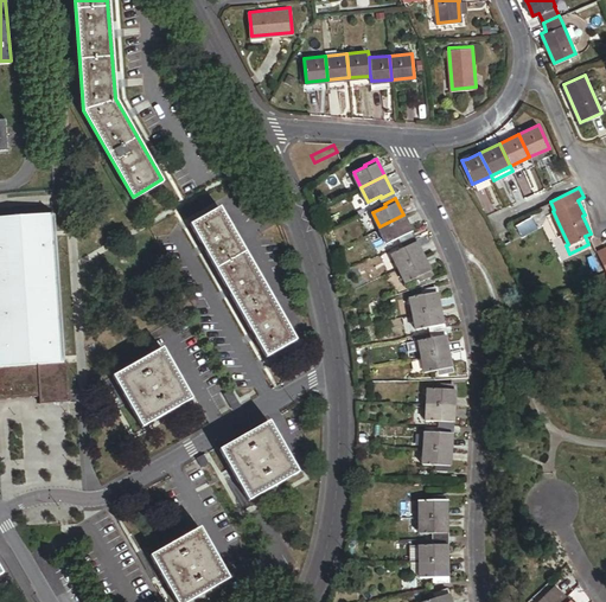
[(295,338),(218,205),(190,222),(266,354),(295,338)]
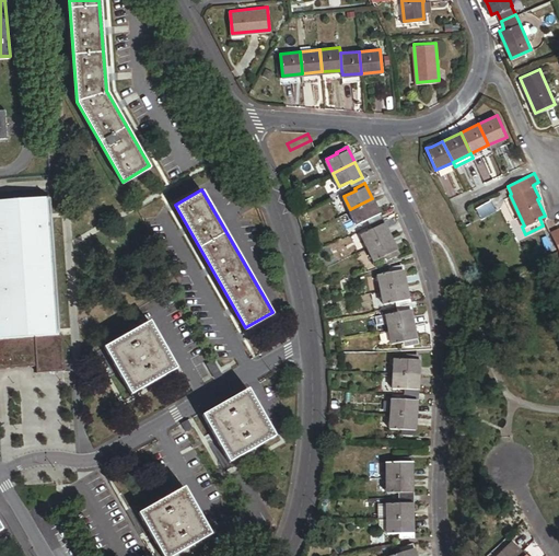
[(48,195),(0,197),(0,335),(58,332),(48,195)]
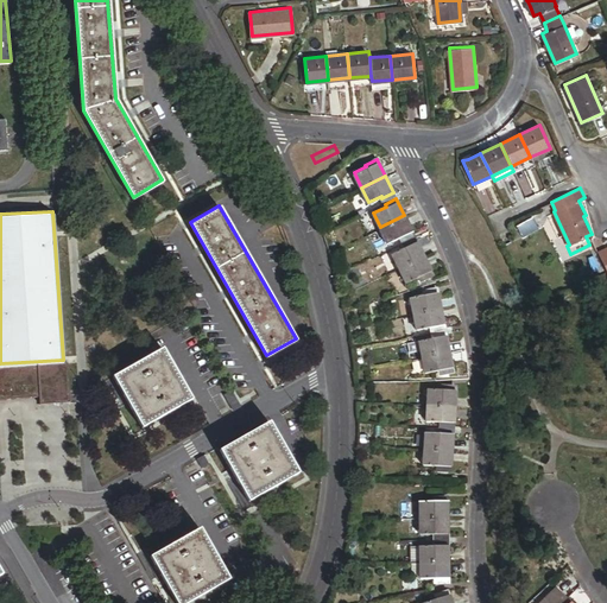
[(404,215),(380,227),(387,241),(399,235),(400,239),(410,234),(412,233),(404,215)]
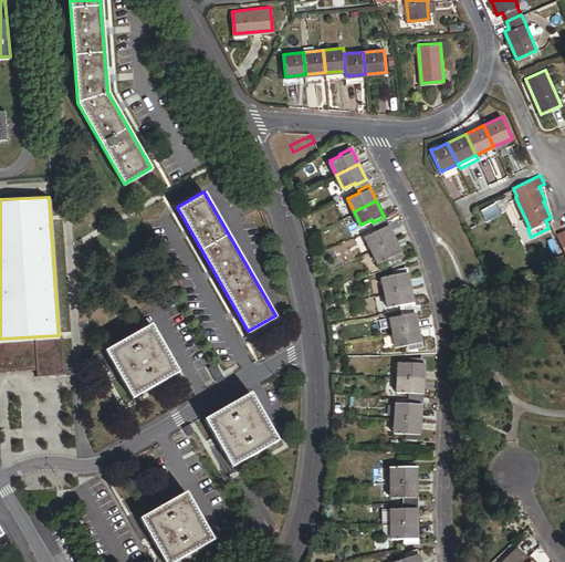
[(500,214),(493,201),(479,208),(485,220),(500,214)]
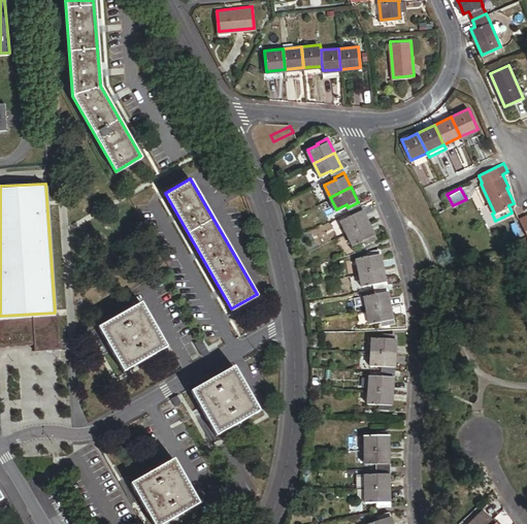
[(361,206),(350,211),(351,214),(340,219),(347,231),(368,221),(362,208),(361,206)]
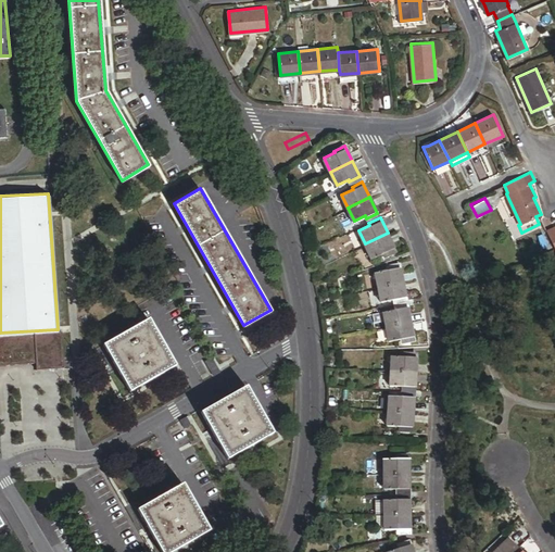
[(388,233),(365,243),(371,258),(382,252),(383,254),(395,249),(388,233)]
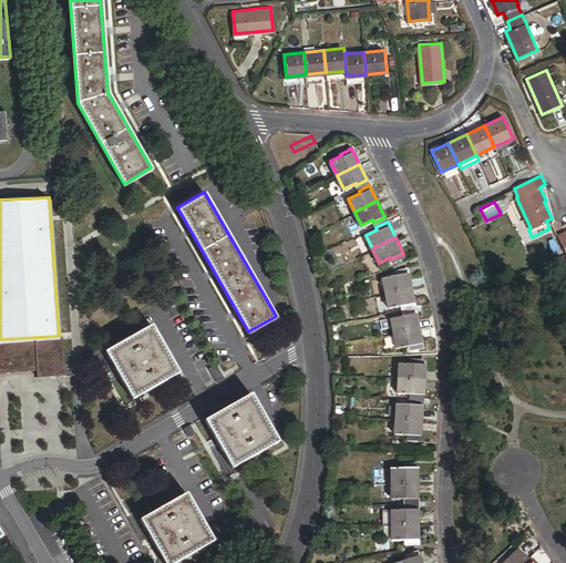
[(382,276),(386,290),(410,285),(407,268),(395,270),(395,273),(382,276)]
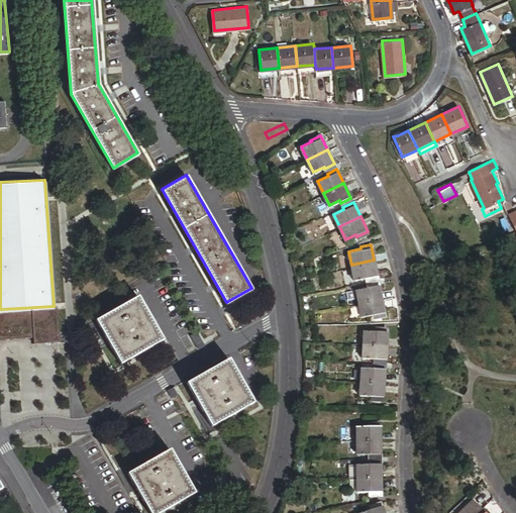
[(374,260),(351,265),(354,279),(366,277),(367,278),(377,276),(374,260)]
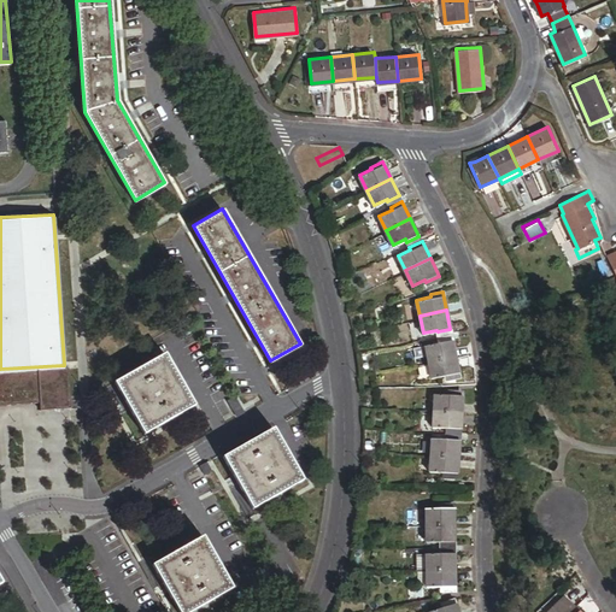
[(424,343),(428,360),(456,355),(452,336),(439,339),(439,341),(424,343)]
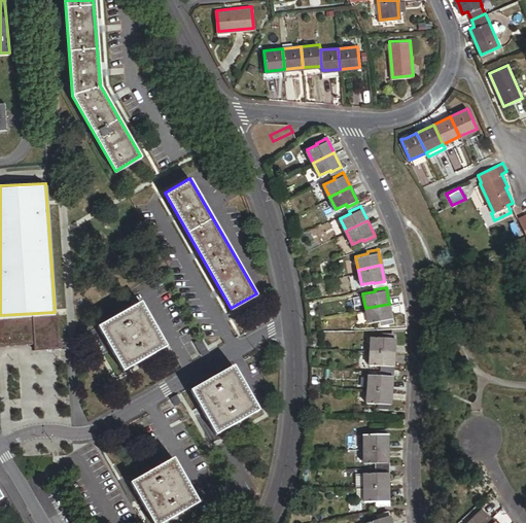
[(165,345),(140,302),(99,324),(124,368),(165,345)]
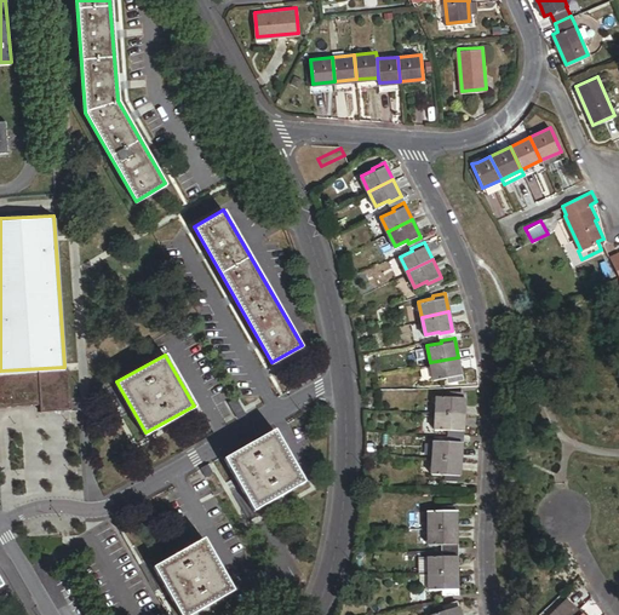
[(458,357),(430,362),(433,378),(448,375),(448,378),(462,375),(458,357)]
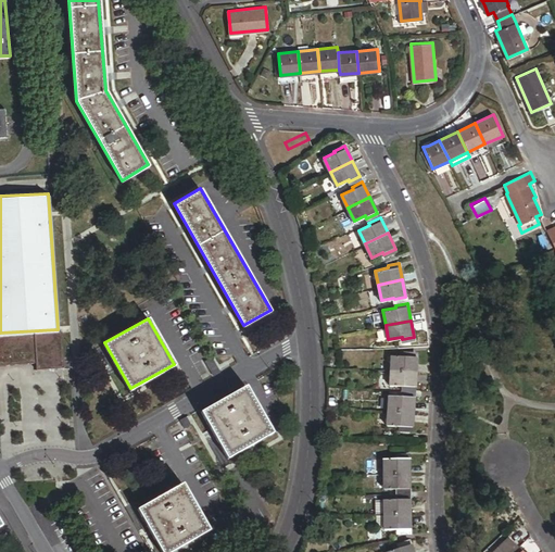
[(391,353),(390,368),(415,371),(417,352),(405,352),(404,354),(391,353)]
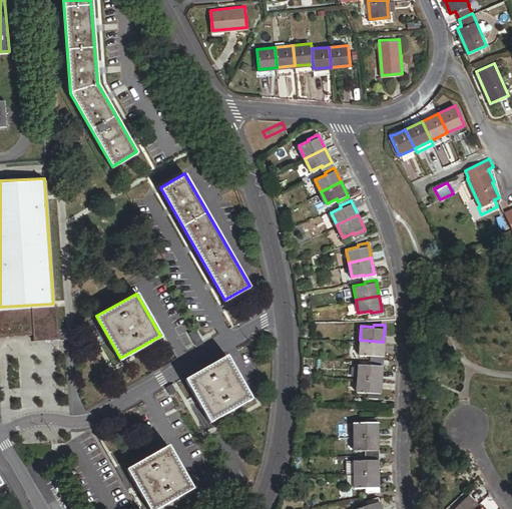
[(383,342),(360,340),(359,354),(371,355),(370,360),(379,360),(379,357),(382,358),(383,342)]
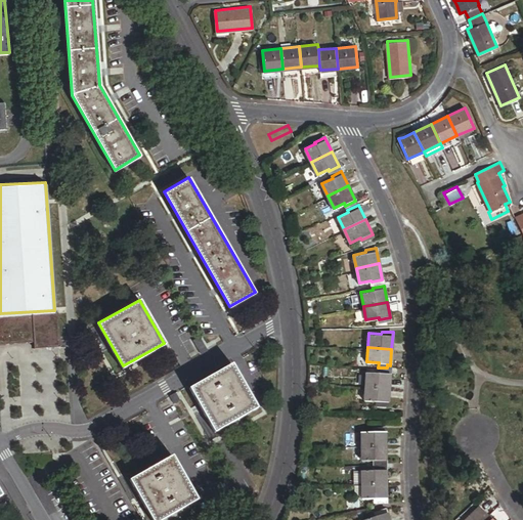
[(255,405),(230,362),(190,386),(215,429),(255,405)]
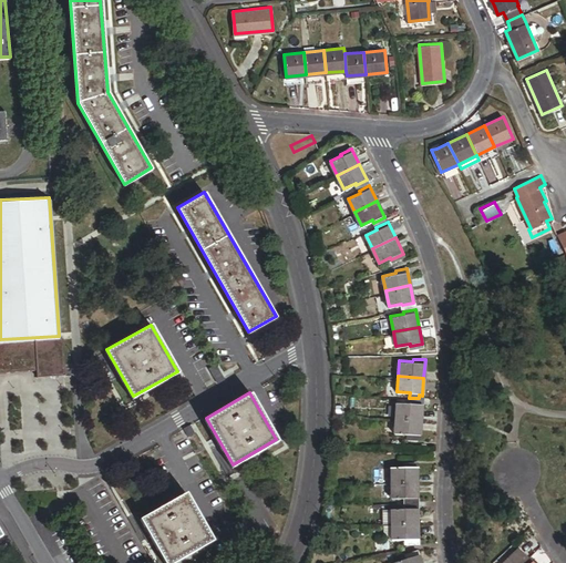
[(397,401),(395,417),(421,418),(422,401),(410,400),(410,402),(397,401)]
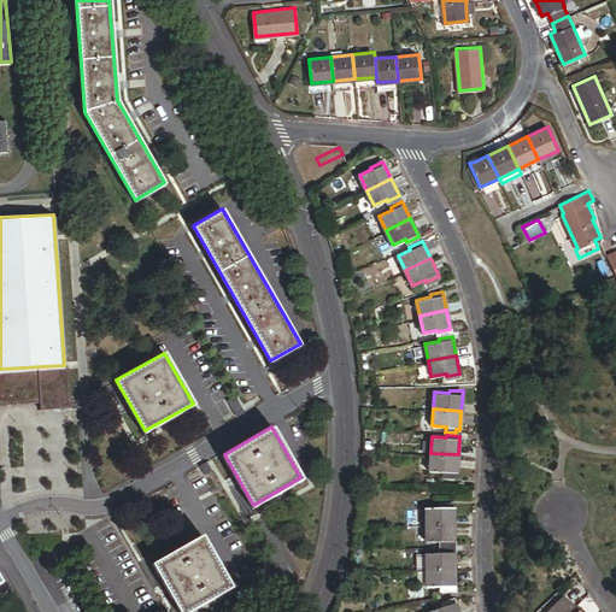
[(458,454),(430,453),(429,470),(445,470),(444,474),(457,475),(458,454)]
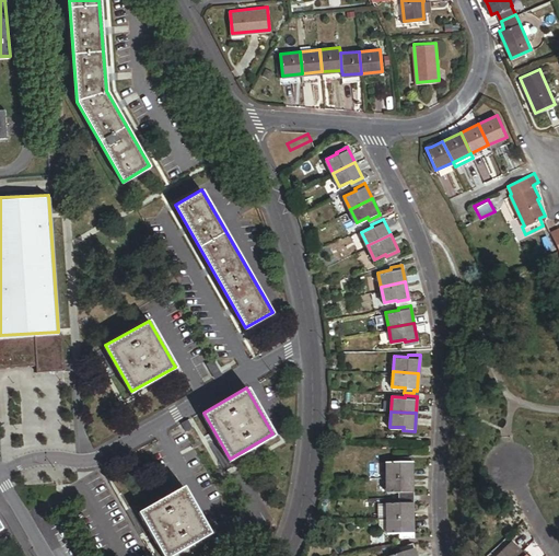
[(385,461),(385,476),(411,475),(410,459),(398,459),(398,461),(385,461)]
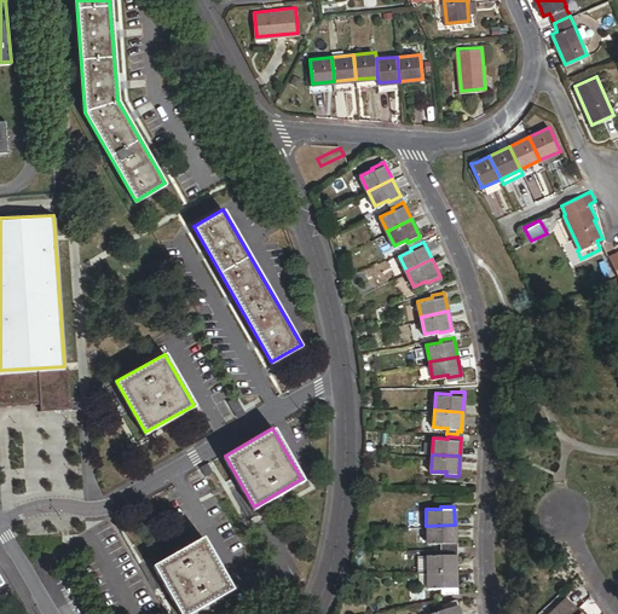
[(455,525),(426,526),(427,542),(442,542),(442,545),(455,544),(455,525)]
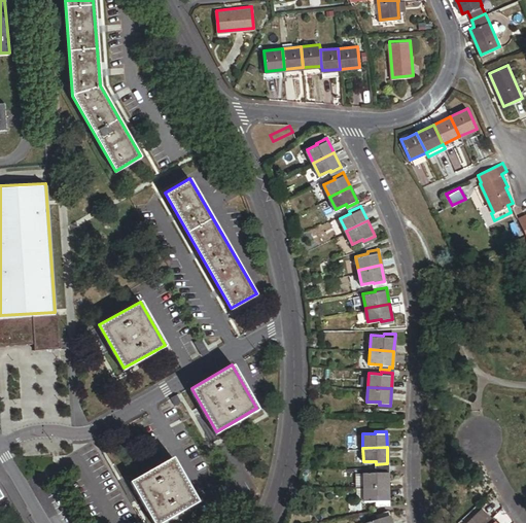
[(155,522),(197,500),(172,457),(131,481),(154,522),(155,522)]
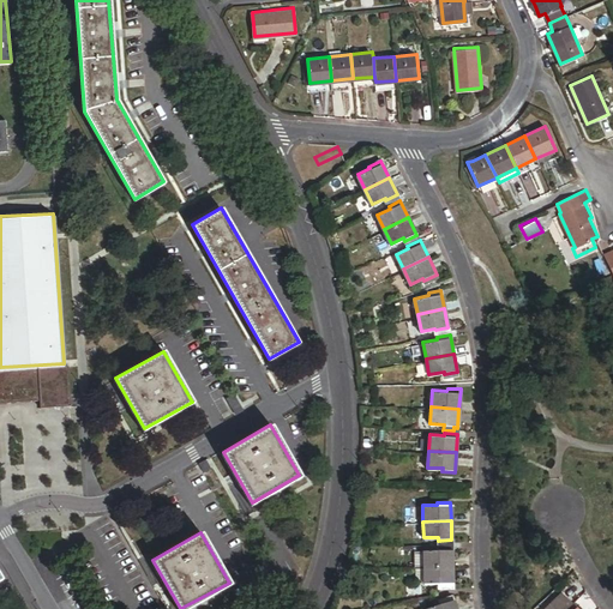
[(424,549),(425,566),(451,565),(451,546),(438,547),(438,549),(424,549)]
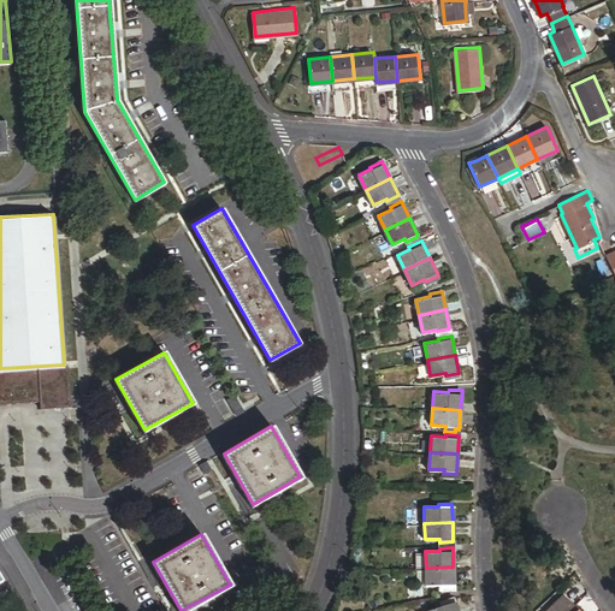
[(453,567),(426,568),(426,569),(426,583),(439,583),(439,586),(454,586),(453,567)]
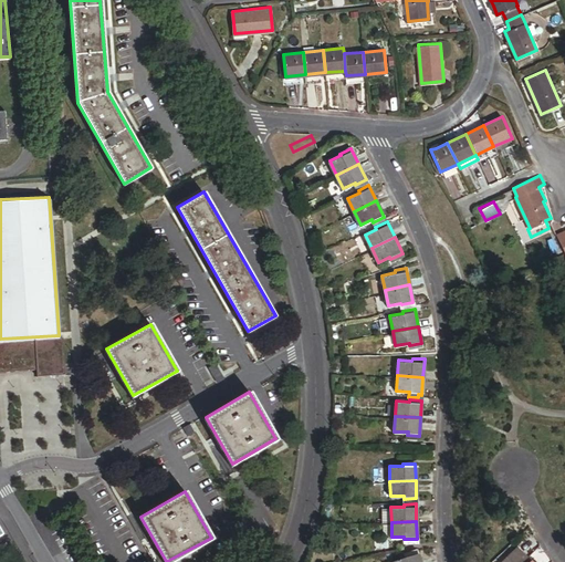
[(499,561),(531,561),(515,547),(499,561)]
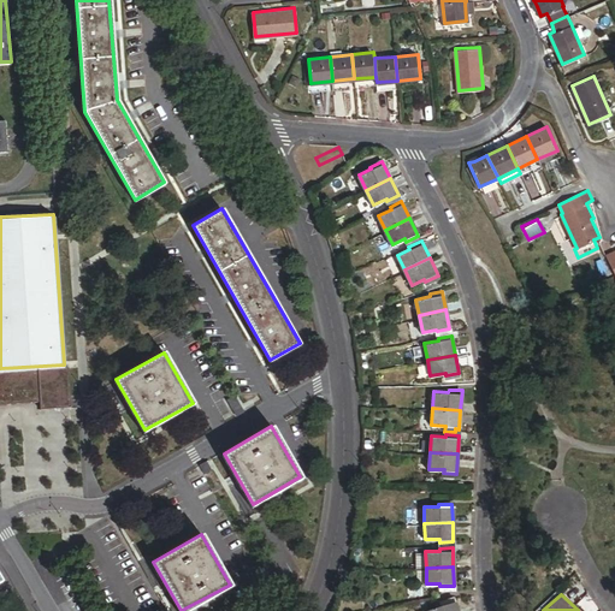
[(427,607),(429,610),(457,610),(454,598),(441,601),(441,604),(427,607)]
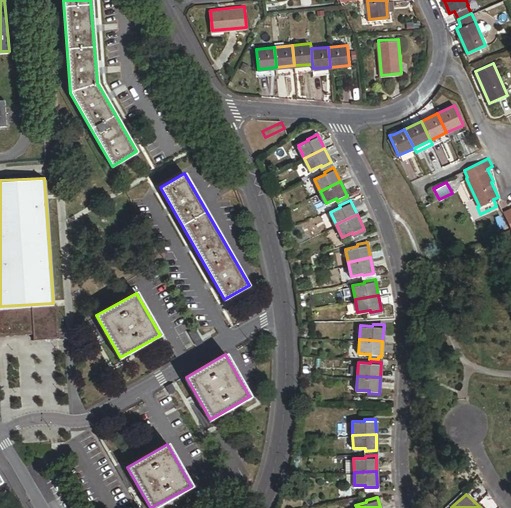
All buildings are outlined.
